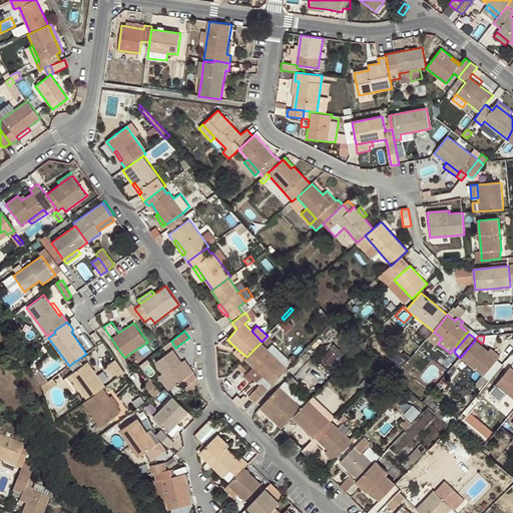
[(460,358),(484,377),(497,361),(487,353),(489,351),(482,344),(476,339),(460,358)]
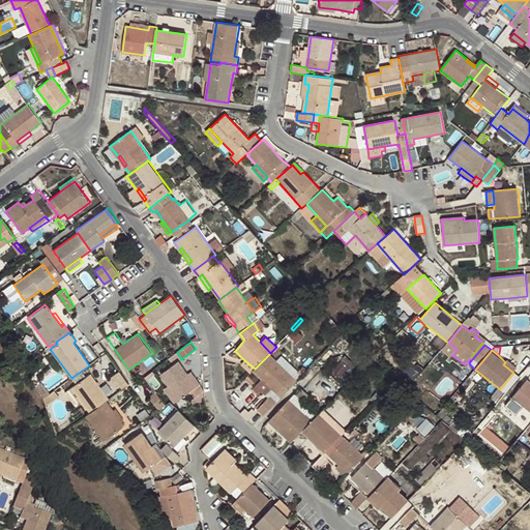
[(255,369),(253,371),(264,380),(274,391),(277,393),(294,377),(293,377),(278,362),(269,354),(255,369)]
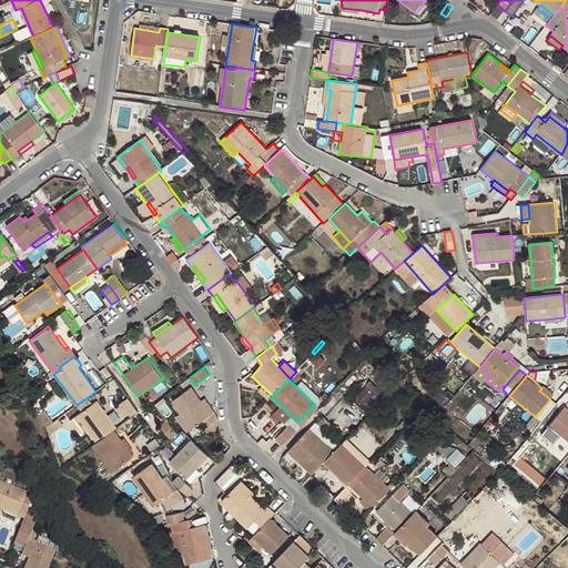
[(153,401),(168,387),(162,381),(148,395),(153,401)]
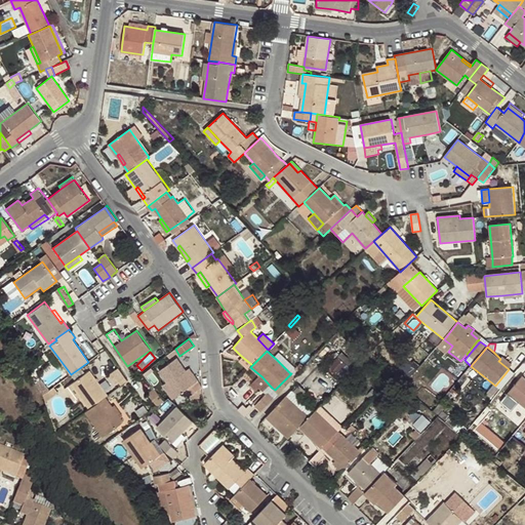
[(341,372),(352,358),(344,352),(333,366),(341,372)]
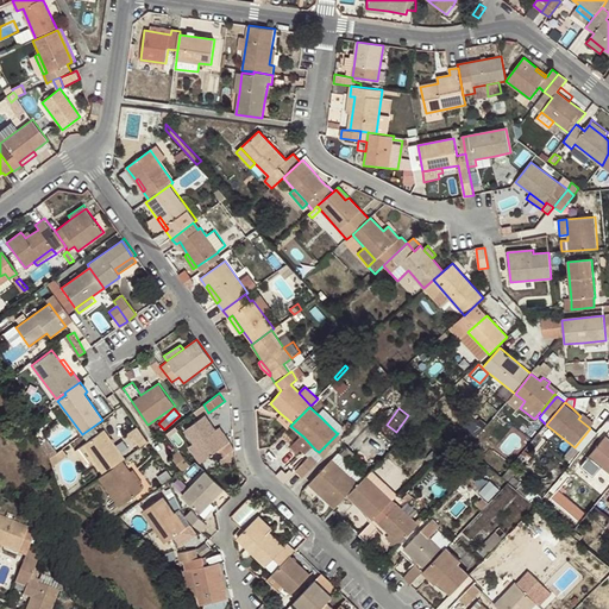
[(320,416),(337,433),(341,428),(325,410),(320,416)]
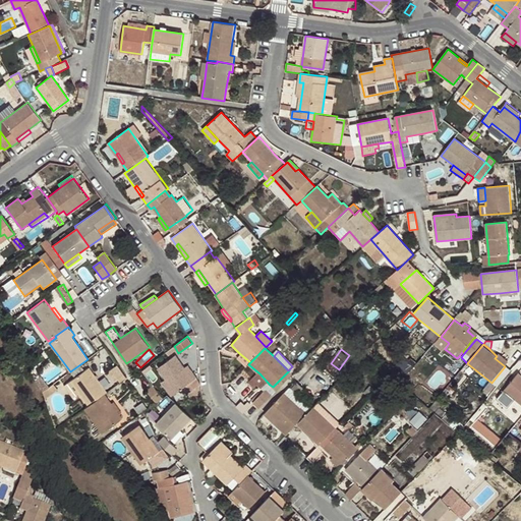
[(237,355),(248,365),(248,364),(250,362),(239,353),(237,355)]
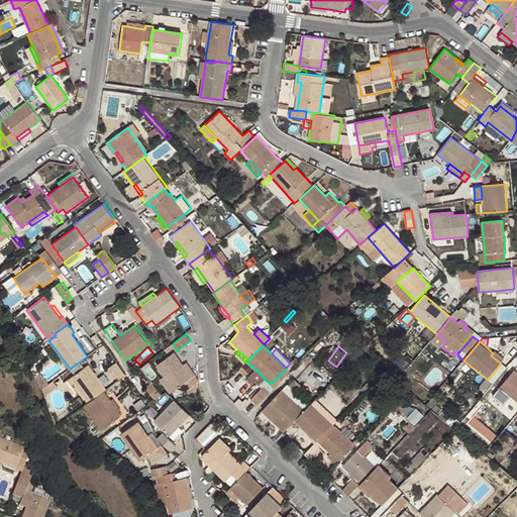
[(491,355),(501,364),(506,358),(496,350),(493,353),(491,355)]
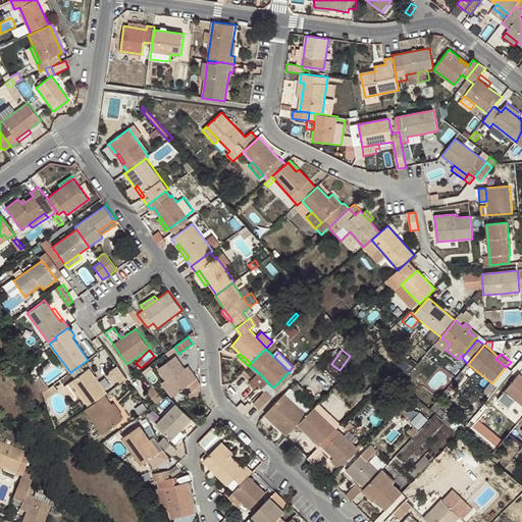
[(189,372),(186,368),(175,355),(158,368),(166,379),(176,394),(197,378),(191,370),(189,372)]
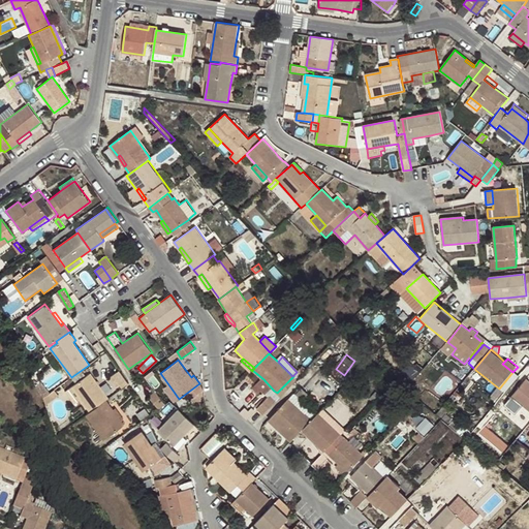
[(297,372),(301,376),(307,370),(303,367),(297,372)]
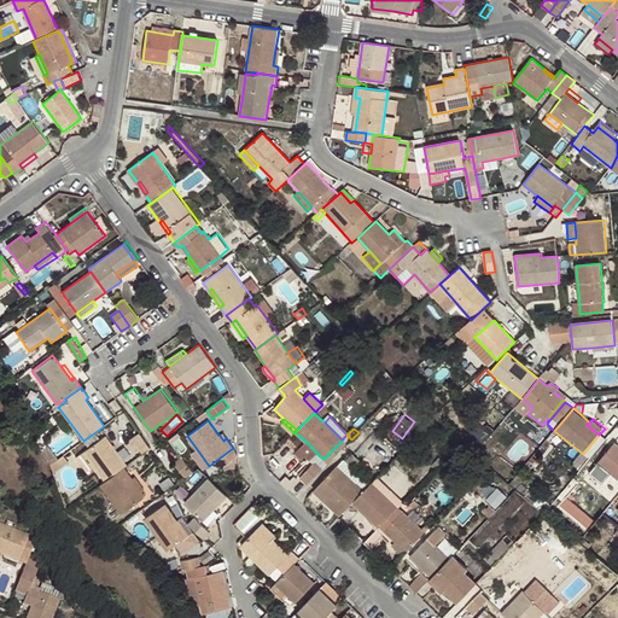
[(173,437),(179,450),(191,445),(186,432),(173,437)]
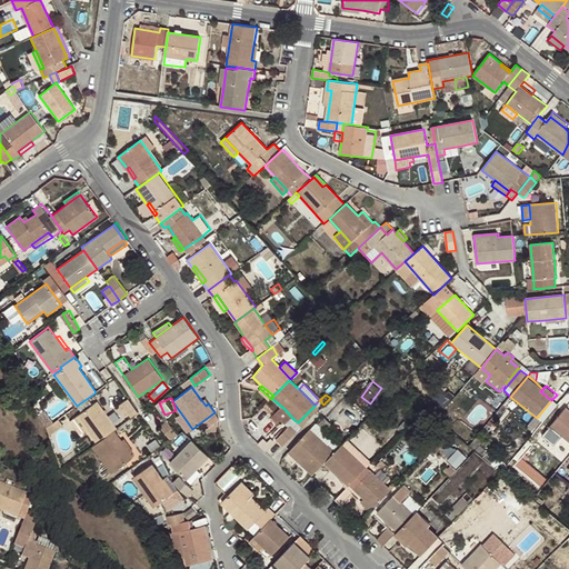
[(139,413),(128,399),(121,403),(128,413),(131,419),(139,413)]
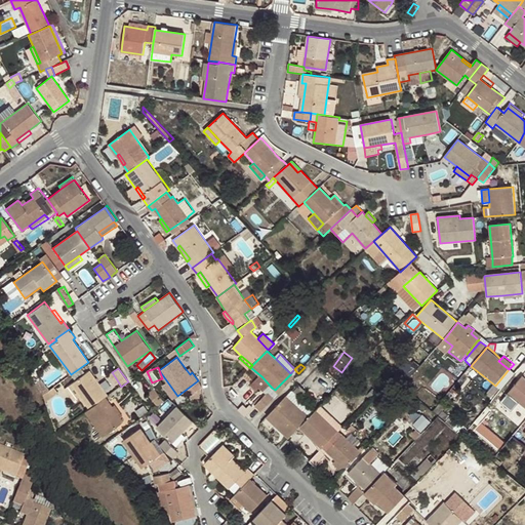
[(105,398),(107,396),(89,371),(71,384),(80,397),(89,409),(105,398)]
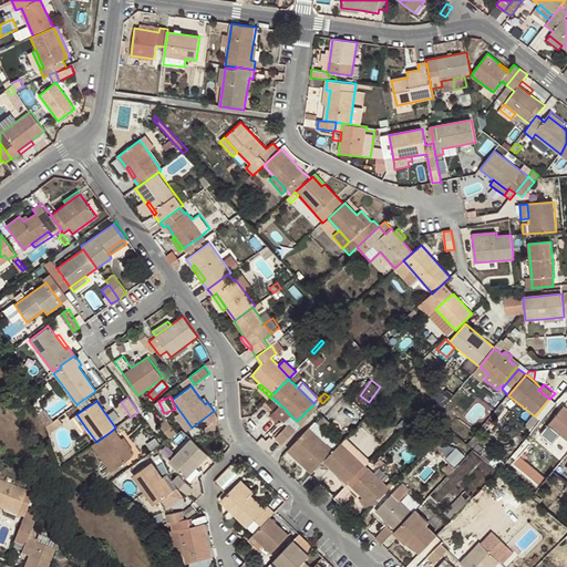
[(127,412),(121,402),(117,404),(124,414),(127,412)]
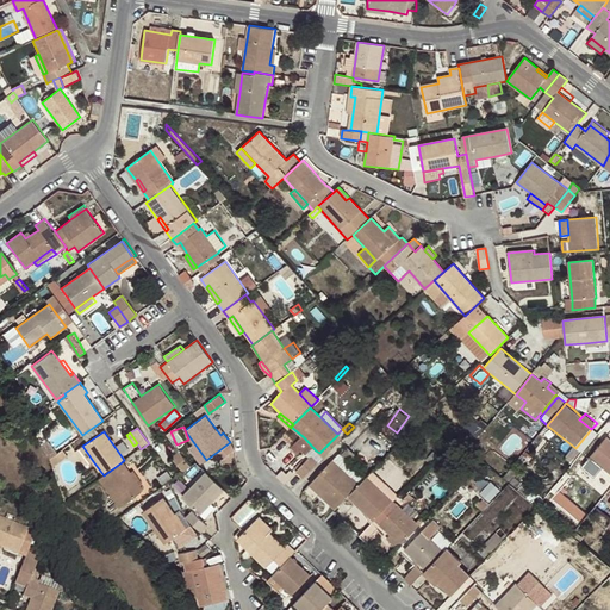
[(316,450),(304,437),(297,444),(310,456),(311,456),(316,450)]
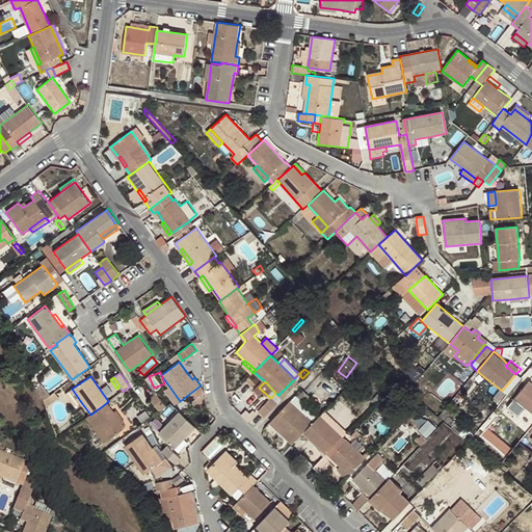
[(531,382),(529,381),(515,399),(531,411),(531,382)]
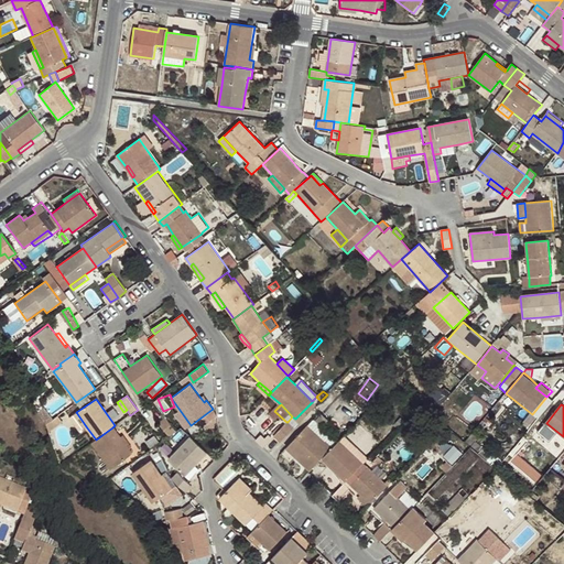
[(42,409),(39,411),(46,424),(51,421),(42,409)]
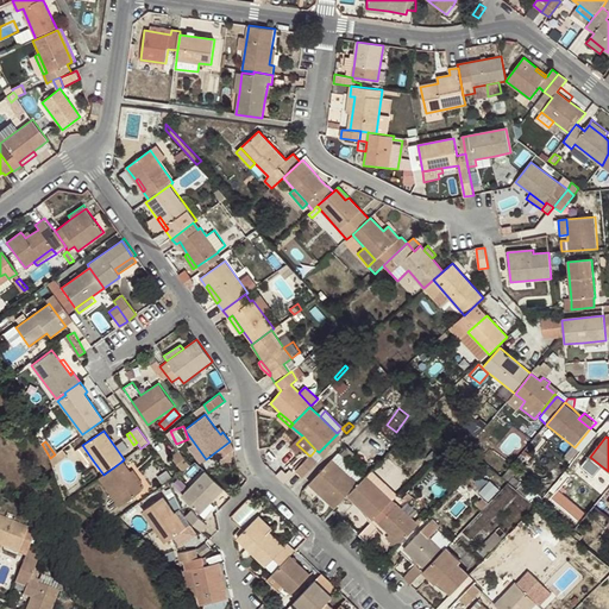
[(206,459),(194,443),(188,447),(201,463),(206,459)]
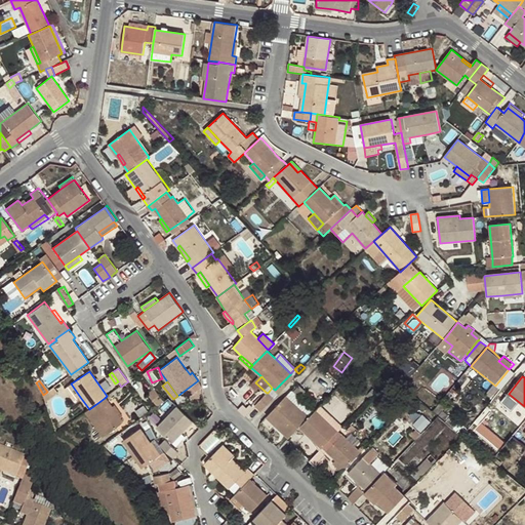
[(80,397),(71,384),(67,387),(76,399),(80,397)]
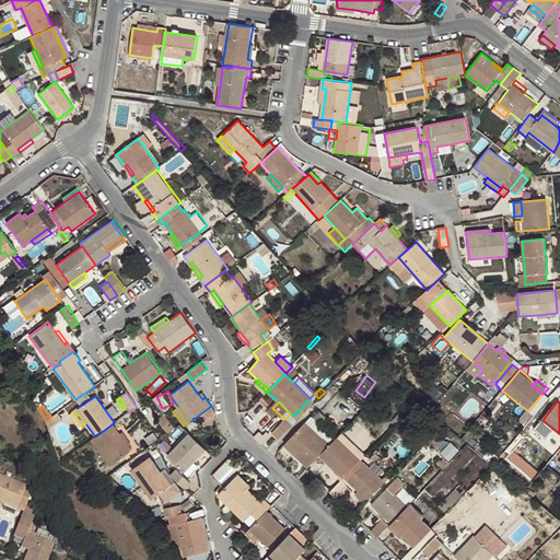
[(167,434),(175,429),(164,416),(158,420),(167,434)]
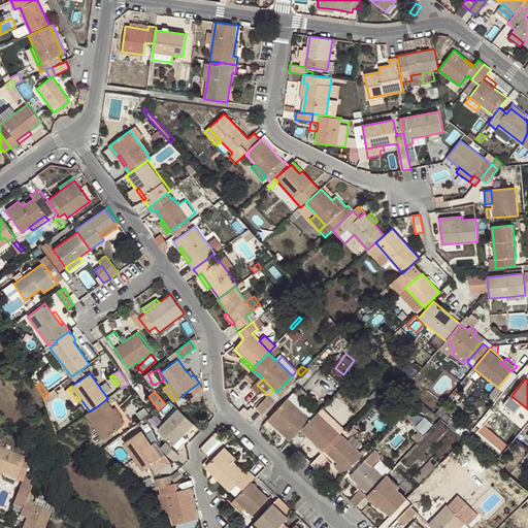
[(276,428),(290,441),(301,430),(318,414),(295,392),(270,418),(278,426),(276,428)]
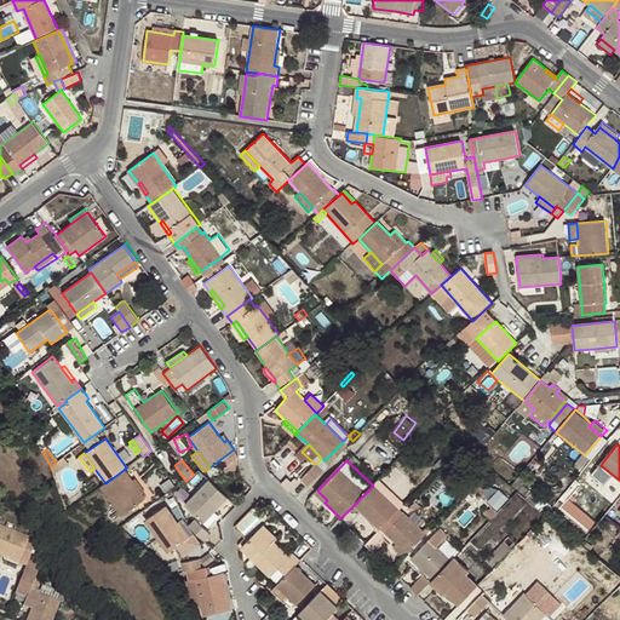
[(302,480),(309,487),(323,471),(316,464),(315,464),(315,465),(310,470),(302,478),(302,480)]
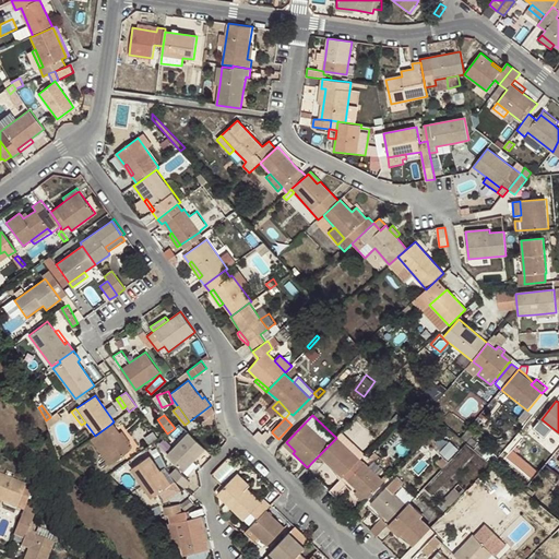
[(270,429),(272,431),(280,424),(277,420),(270,429)]
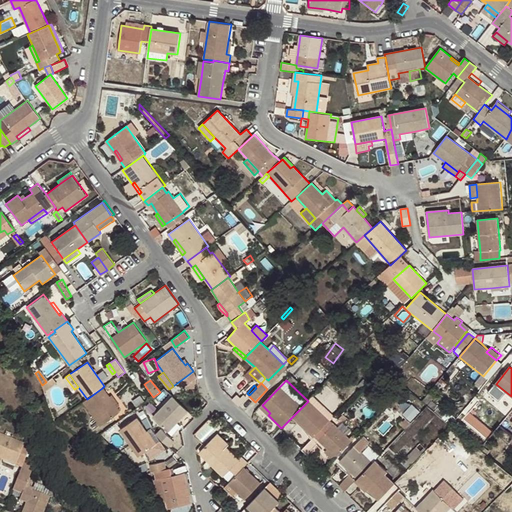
[(87,399),(83,402),(100,426),(120,412),(117,408),(109,396),(102,388),(87,399)]
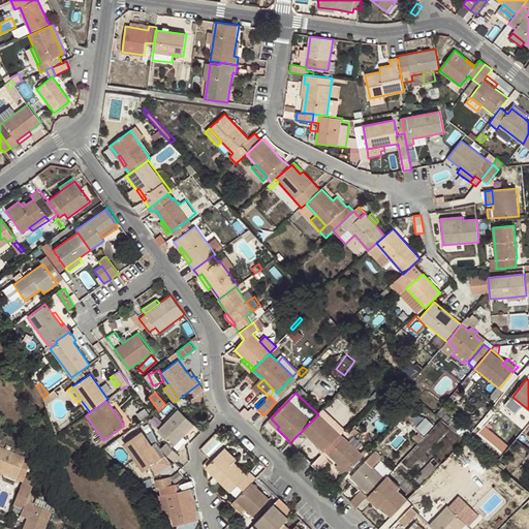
[(113,409),(121,422),(124,419),(116,407),(113,409)]
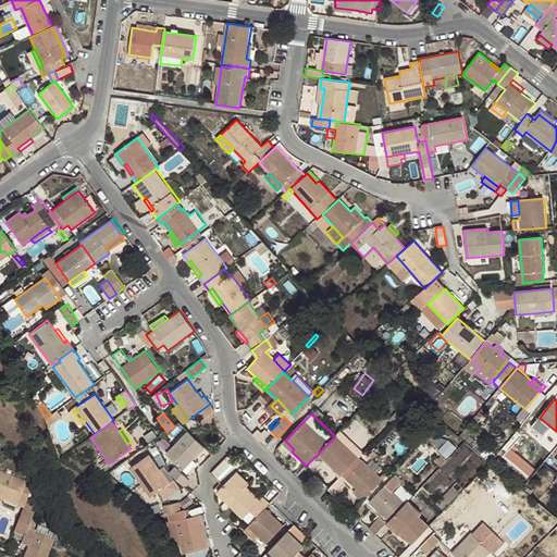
[(205,447),(188,431),(166,454),(183,470),(193,459),(205,447)]
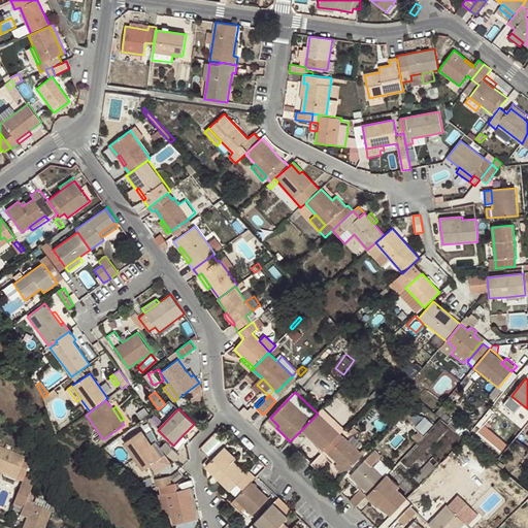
[(340,434),(318,413),(318,414),(301,430),(324,451),(340,434)]
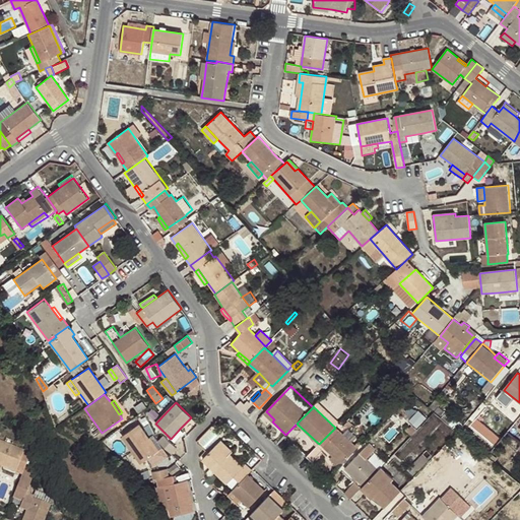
[(264,412),(272,421),(274,419),(266,411),(264,412)]
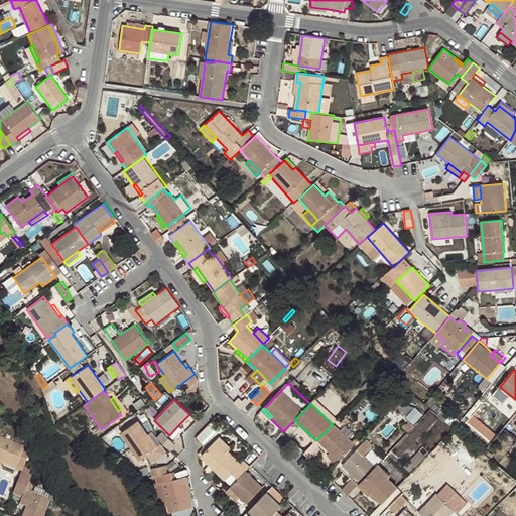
[(408,433),(419,421),(415,418),(404,428),(408,433)]
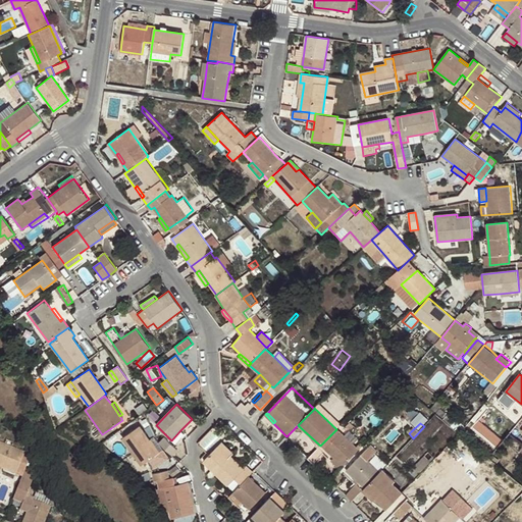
[(148,440),(150,439),(140,426),(121,438),(142,466),(158,454),(148,440)]
